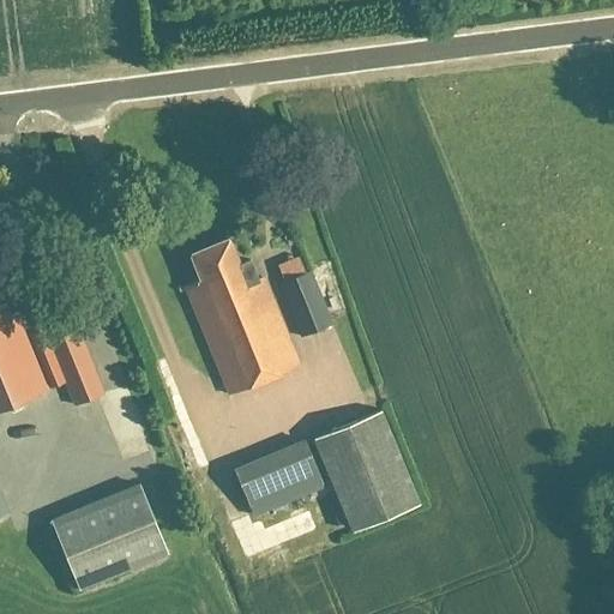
[(182,287),(228,397),(299,367),(268,290),(266,292),(262,280),(257,282),(247,259),(238,264),(229,241),(190,257),(199,281),(182,287)]
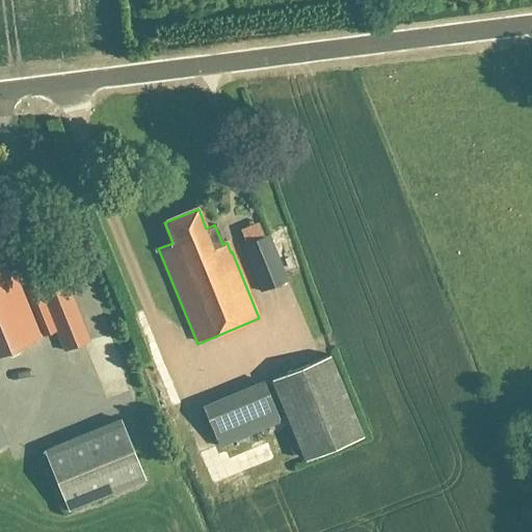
[(241,246),(260,292),(287,282),(268,236),(241,246)]
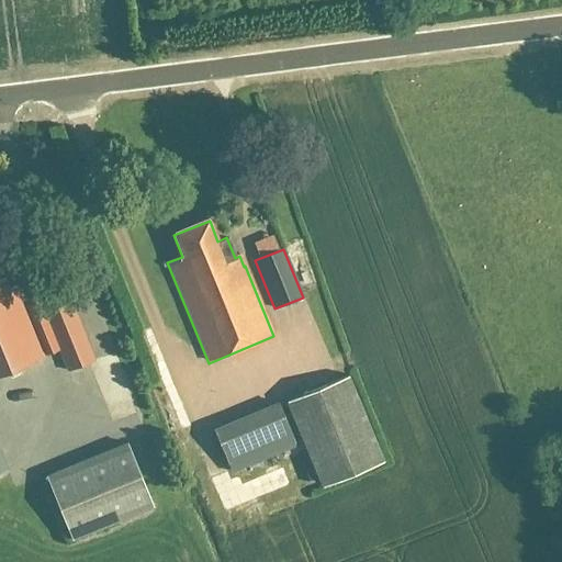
[(0,374),(58,351),(67,372),(93,362),(62,283),(36,294),(43,312),(27,318),(14,285),(8,289),(3,278),(0,279),(0,374)]
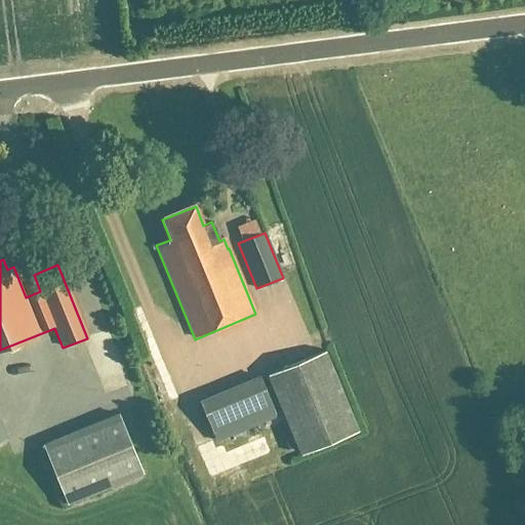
[(90,333),(102,387),(121,382),(110,329),(90,333)]
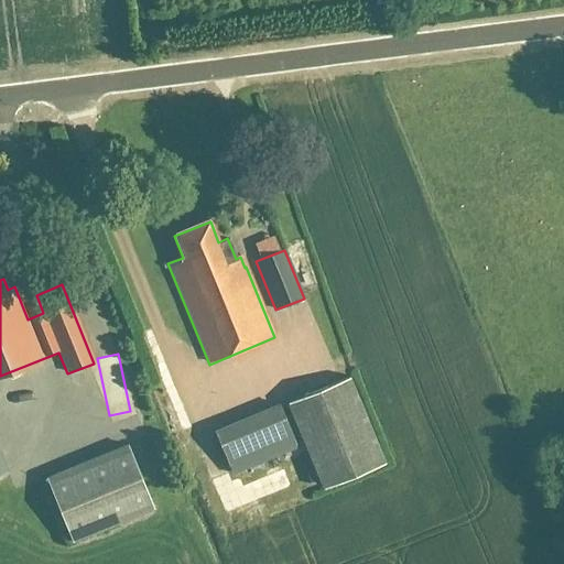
[(348,378),(288,403),(323,489),(384,464),(348,378)]
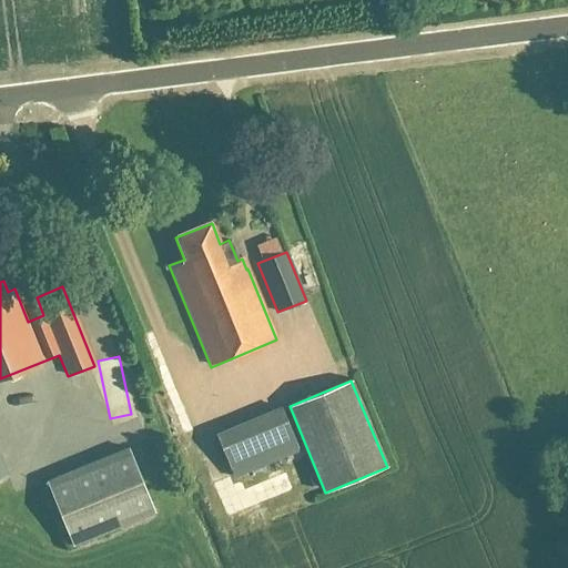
[(281,408),(214,436),(233,479),(298,452),(281,408)]
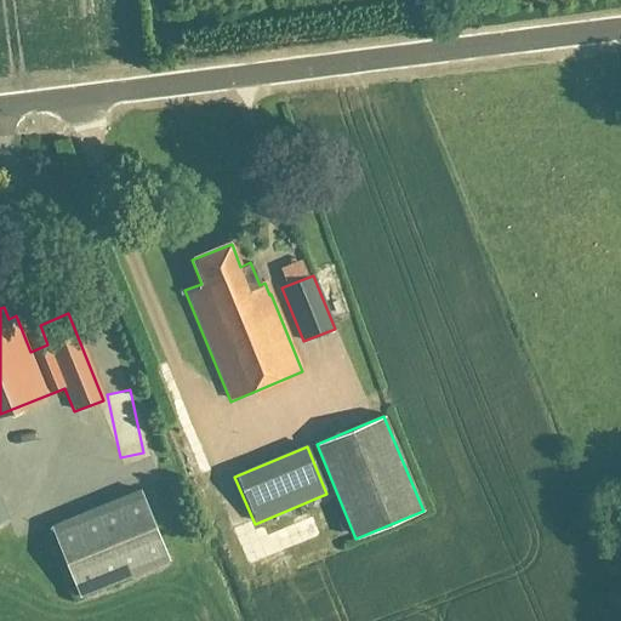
[(141,493),(51,529),(78,597),(169,559),(141,493)]
